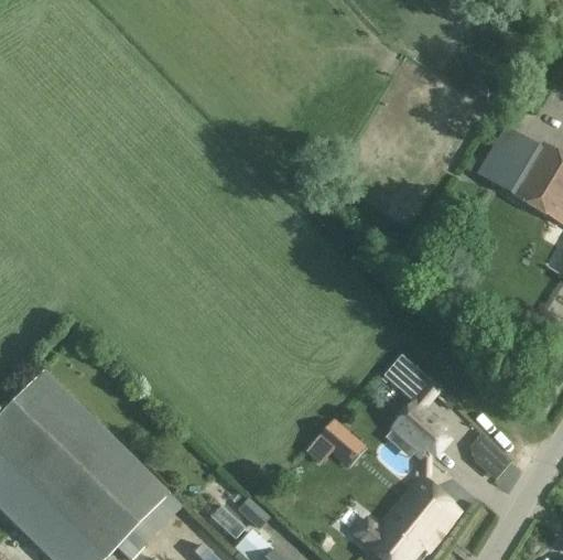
[(562,152),(544,142),(540,150),(504,129),(477,171),(562,223),(562,276),(562,152)]
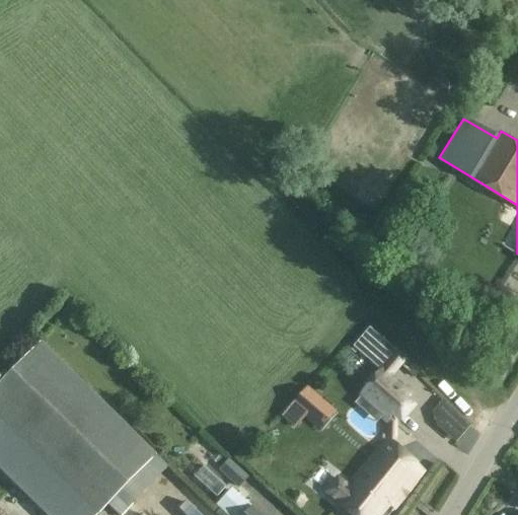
[(370,323),(353,343),(380,366),(378,369),(358,393),(383,414),(388,418),(392,413),(408,393),(390,379),(395,374),(409,357),(396,346),(370,323)]
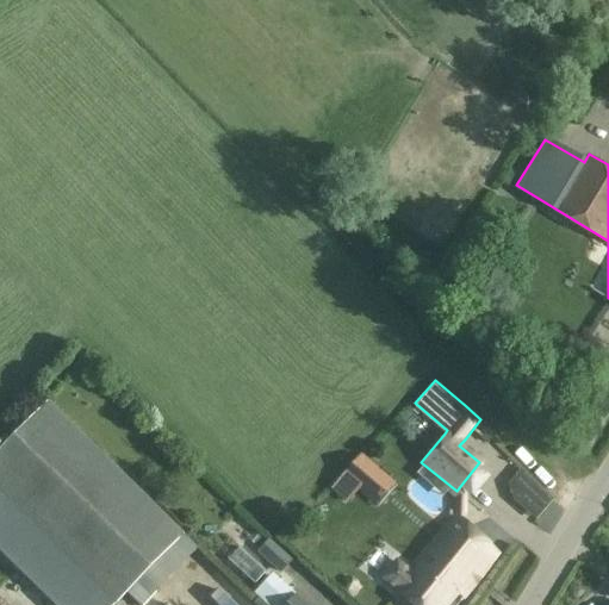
[(48,399),(0,448),(0,486),(118,602),(185,532),(48,399)]
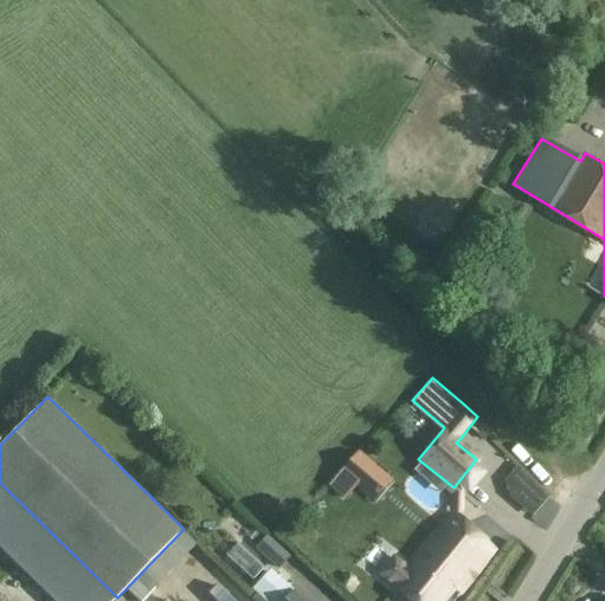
[(359,447),(340,467),(341,469),(358,483),(377,499),(394,478),(360,448),(359,447)]
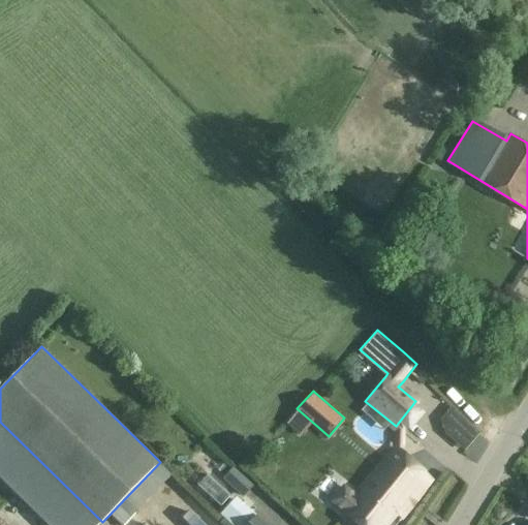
[(394,524),(433,477),(396,449),(363,490),(366,493),(363,500),(348,488),(336,503),(352,517),(351,519),(359,524),(394,524)]
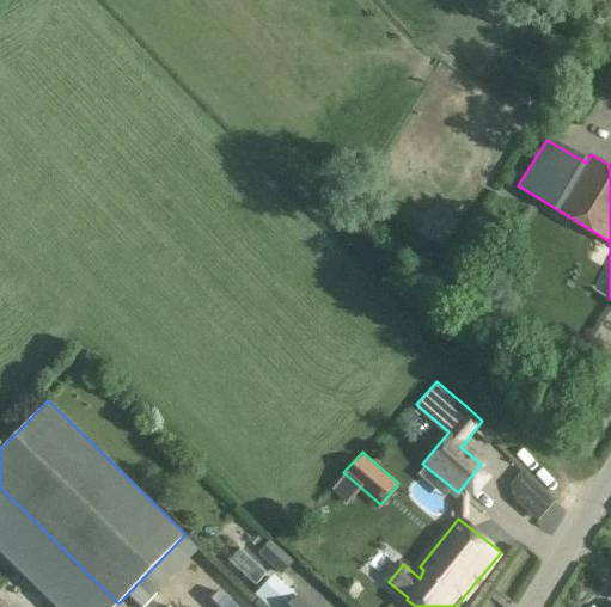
[(270,538),(258,551),(282,572),(294,559),(270,538)]
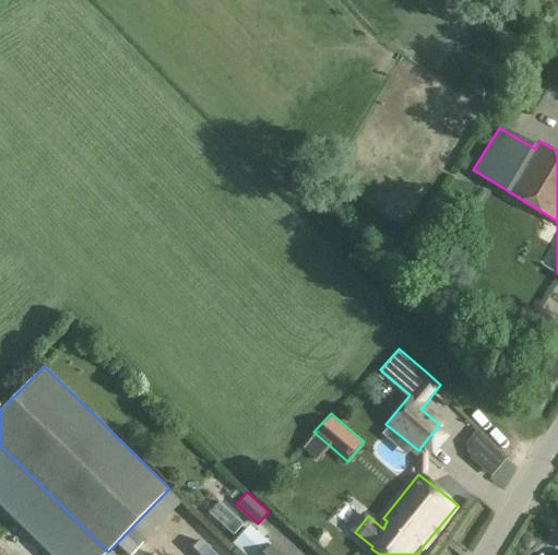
[(313,538),(321,543),(329,532),(321,527),(313,538)]
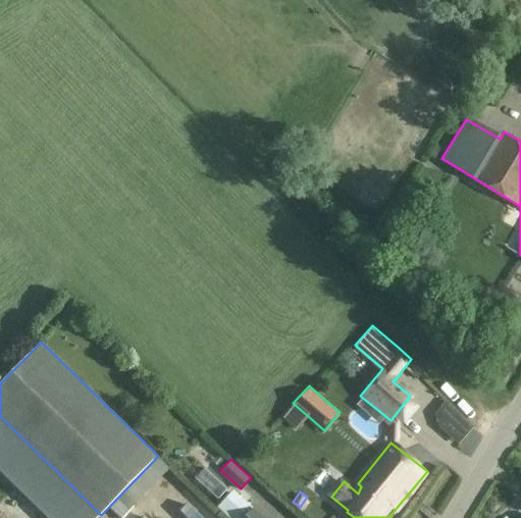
[(231,517),(261,517),(254,511),(237,496),(223,510),(231,517)]
